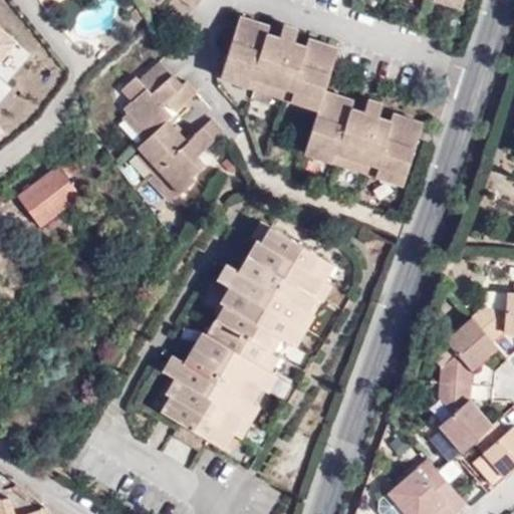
[(180,0),(195,11),(203,0),(180,0)]
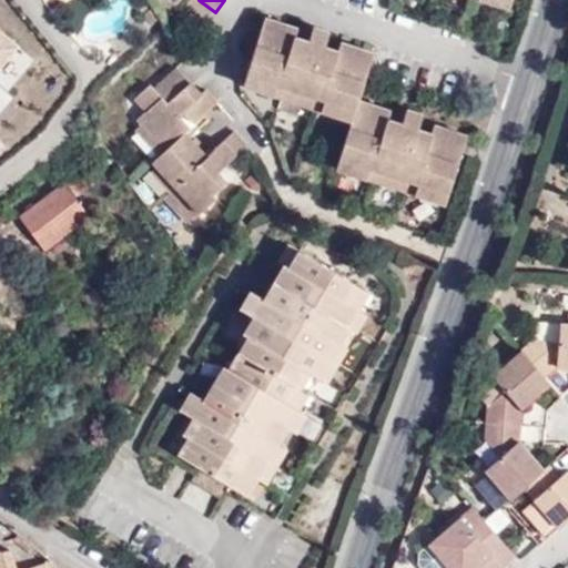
[(472,0),(510,13),(515,1),(510,0),(472,0)]
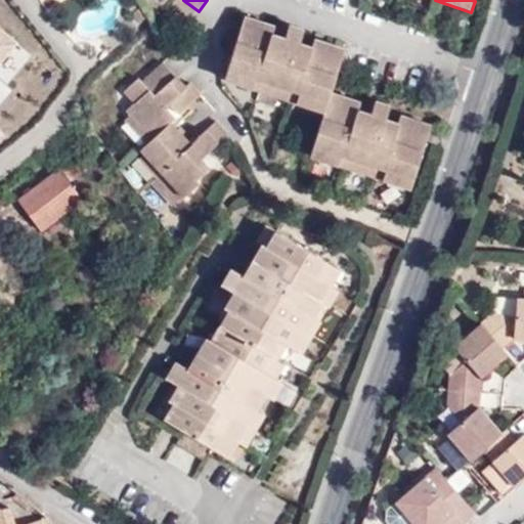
[(246,18),(228,71),(263,83),(292,92),(328,104),(331,95),(346,51),(317,43),(314,50),(309,67),(304,66),(305,58),(274,48),(273,55),(267,53),(273,36),(275,29),(246,18)]
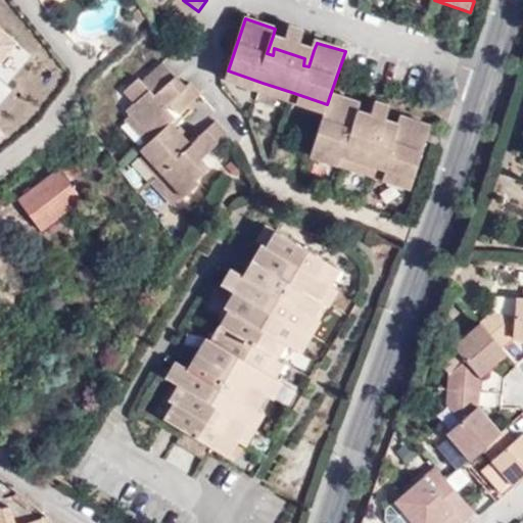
[(285,40),(273,36),(267,53),(273,55),(274,48),(304,58),(303,65),(308,66),(314,50),(300,45),(304,32),(289,28),(285,40)]
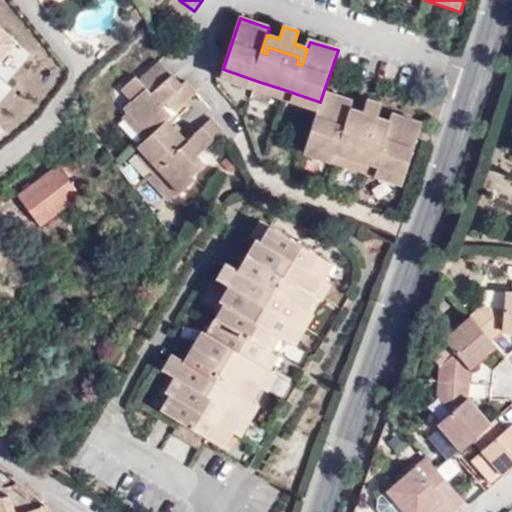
[(139,148),(143,152),(180,194),(196,181),(193,177),(205,166),(197,158),(224,133),(213,121),(187,143),(168,121),(172,117),(163,106),(168,104),(176,113),(197,95),(187,84),(182,87),(161,63),(141,81),(137,78),(123,91),(133,102),(126,109),(130,114),(150,137),(145,142),(139,148)]
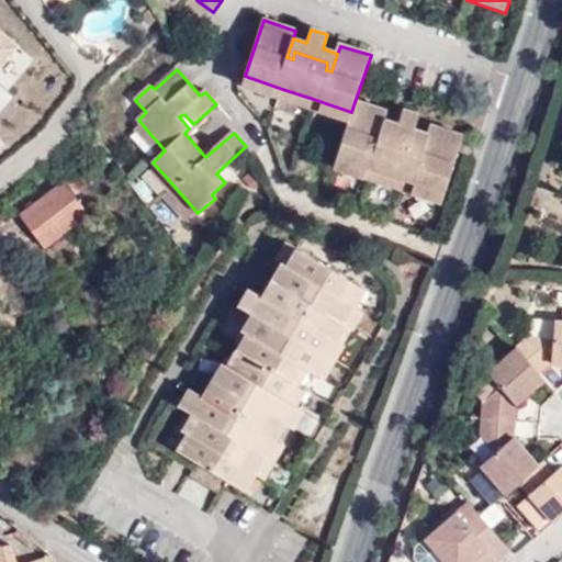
[(282,89),(245,76),(240,87),(280,100),(282,89)]
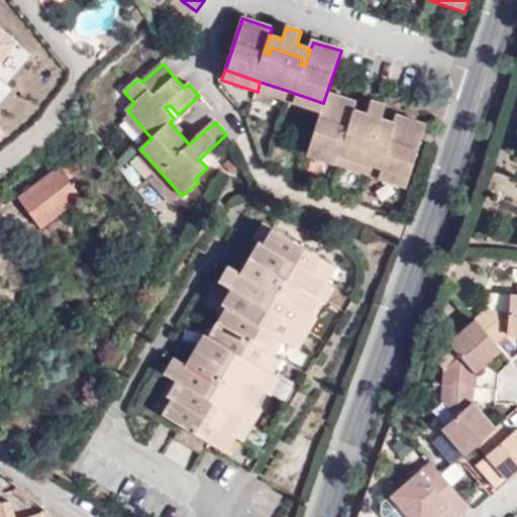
[(260,82),(257,92),(285,101),(288,91),(260,82)]
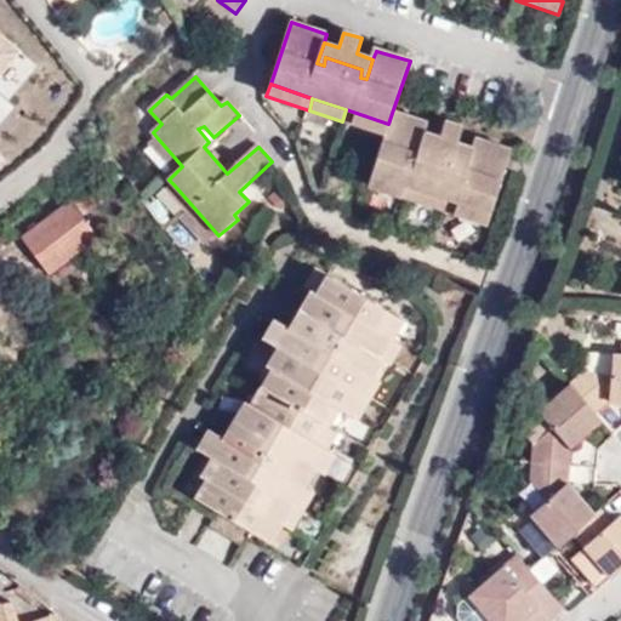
[(346,109),(342,121),(385,135),(388,124),(346,109)]
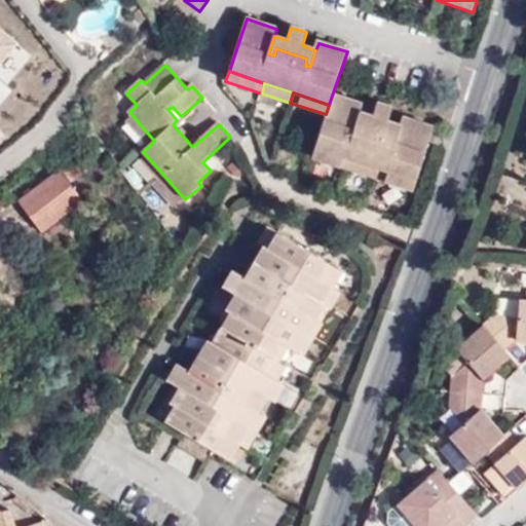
[(329,105),(326,114),(314,148),(349,159),(380,170),(415,182),(433,129),(404,120),(402,126),(397,143),(390,142),(392,134),(362,124),(359,130),(354,129),(359,112),(361,105),(332,96),(329,105)]
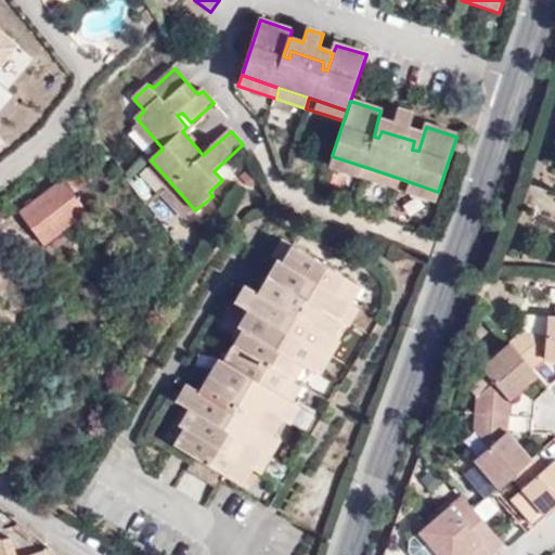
[(392,123),(378,118),(374,137),(378,138),(382,131),(414,141),(412,150),(418,151),(424,133),(411,129),(414,115),(397,111),(392,123)]
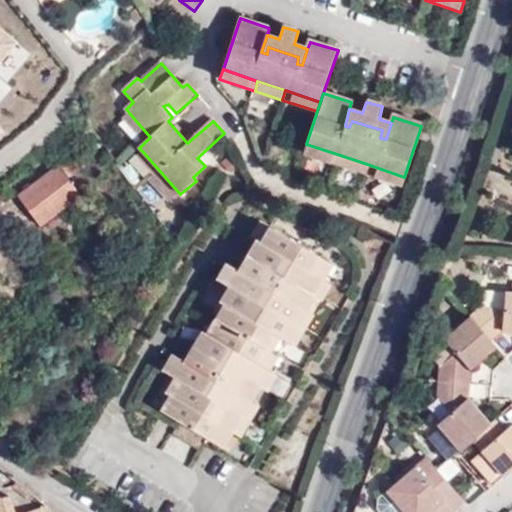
[(124,119),(145,142),(150,137),(130,114),(124,119)]
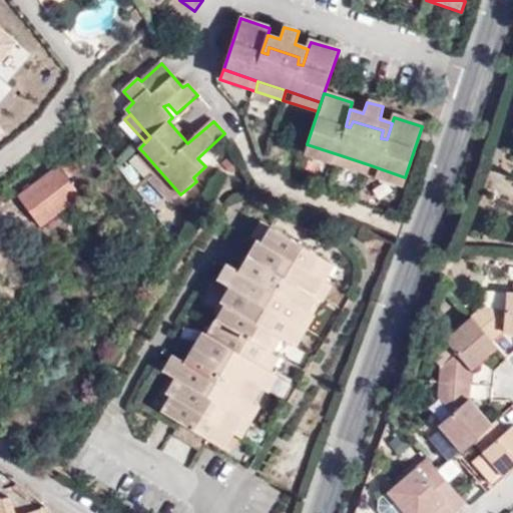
[(341,155),(307,144),(304,153),(339,165),(341,155)]
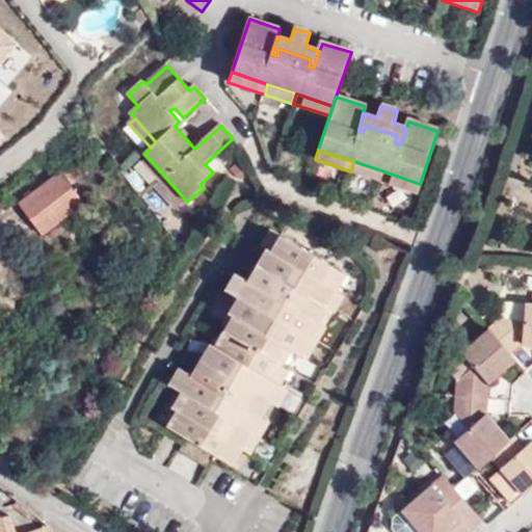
[(187,202),(149,158),(143,163),(182,207),(187,202)]
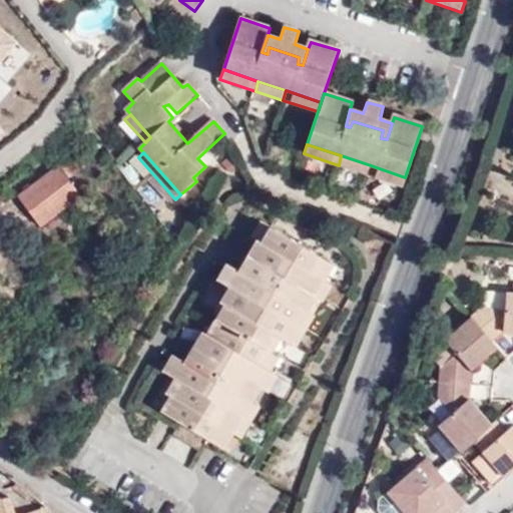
[(341,155),(339,165),(368,174),(371,165),(341,155)]
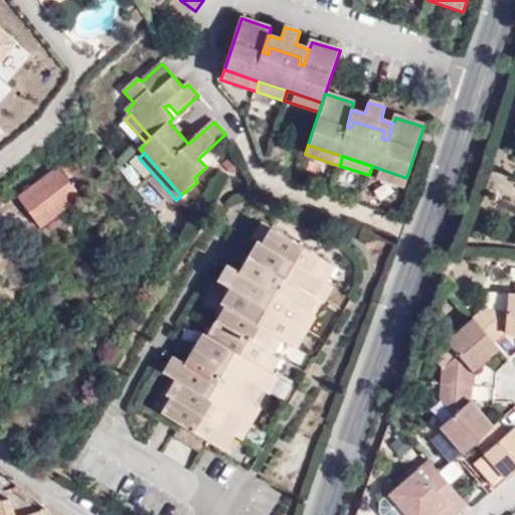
[(17,194),(24,205),(56,212),(81,195),(59,164),(17,194)]
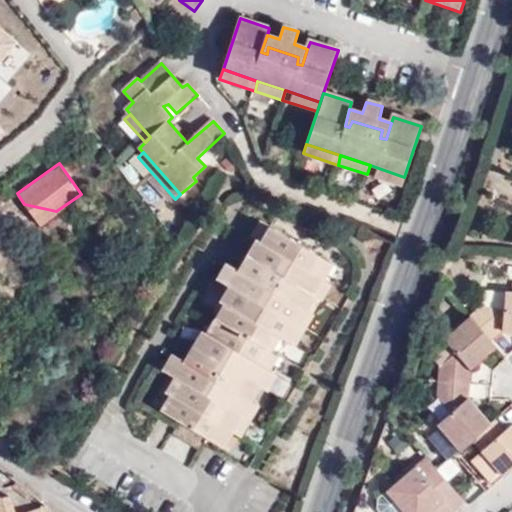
[(401,186),(404,177),(370,165),(367,174),(401,186)]
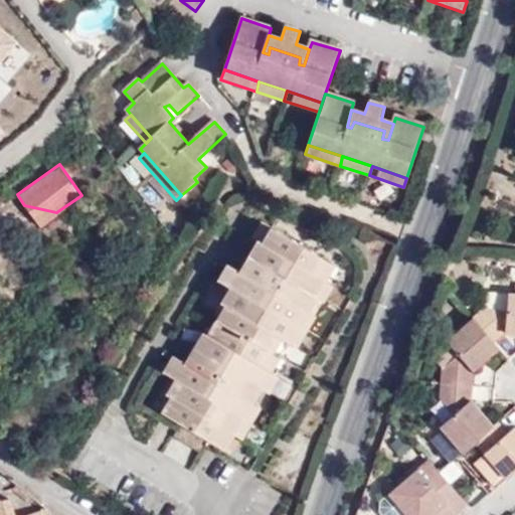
[(56,212),(24,205),(39,225),(56,212)]
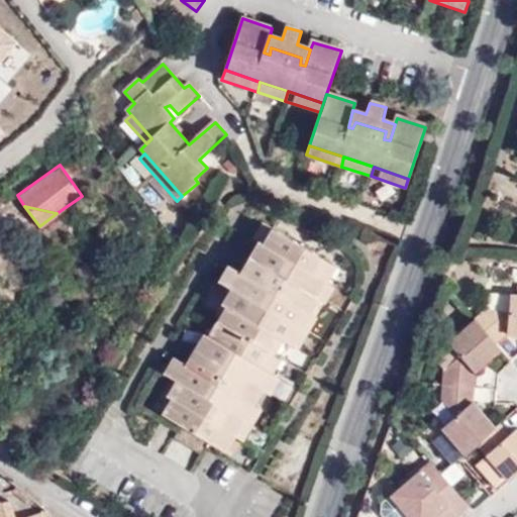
[(248,403),(253,406),(262,391),(272,375),(260,368),(277,337),(289,343),(298,328),(293,325),(302,310),(308,313),(316,298),(325,282),(313,275),(321,257),(264,224),(253,240),(259,244),(240,275),(229,267),(220,283),(231,291),(223,305),(227,308),(209,338),(205,335),(186,367),(174,358),(164,375),(176,383),(168,397),(173,400),(165,414),(181,425),(210,443),(213,444),(222,429),(234,436),(243,421),(239,419),(248,403)]
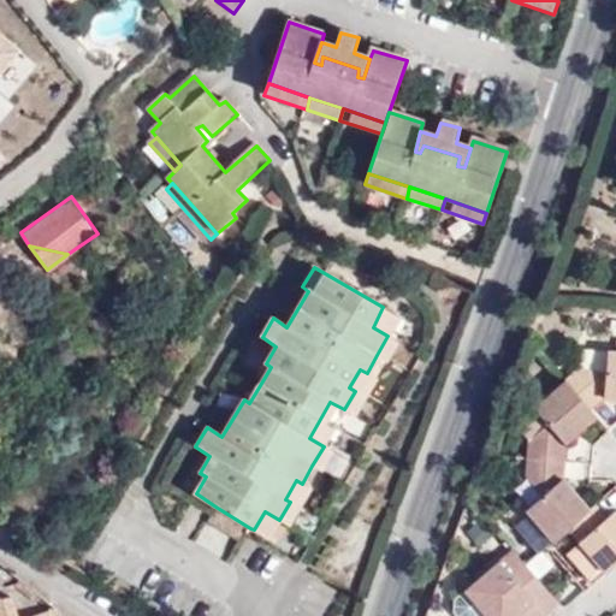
[(373,327),(388,336),(398,317),(383,307),(373,327)]
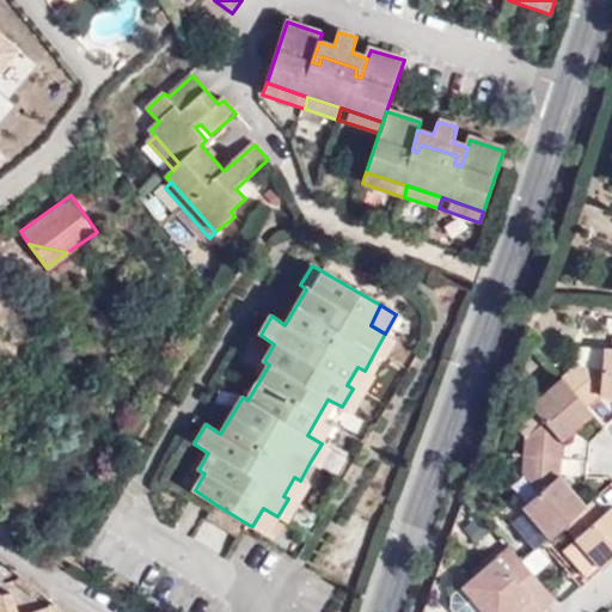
[(385,334),(374,353),(384,357),(393,340),(385,334)]
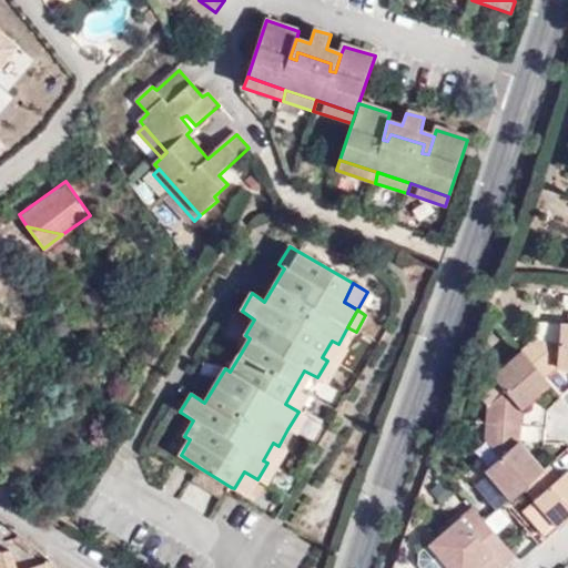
[(534,344),(558,345),(560,325),(536,324),(534,344)]
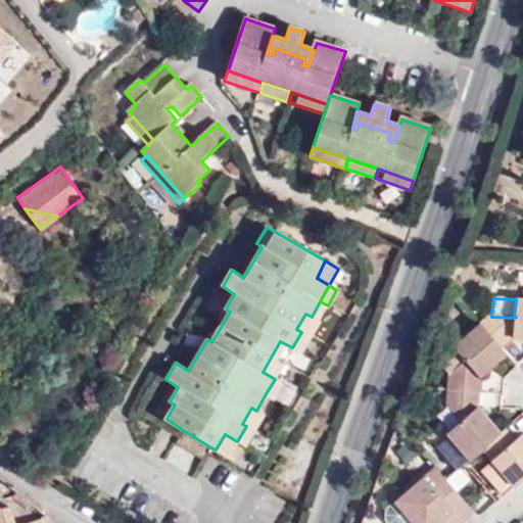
[(490,317),(480,325),(501,349),(510,339),(522,340),(522,299),(516,299),(514,318),(491,317),(490,317)]
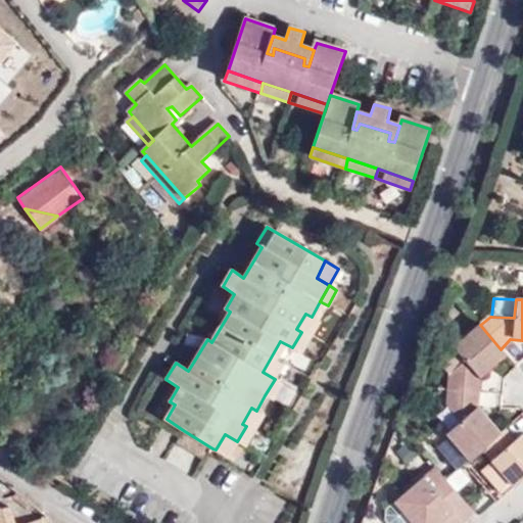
[(320,301),(312,317),(318,322),(328,305),(320,301)]
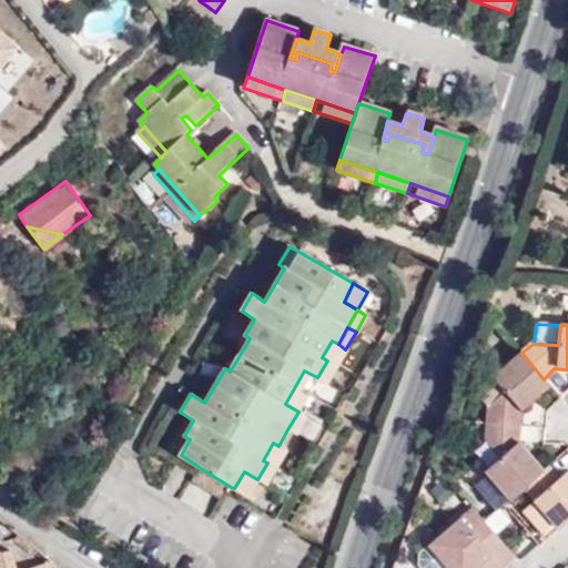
[(322,357),(327,361),(335,365),(345,350),(338,344),(332,341),(322,357)]
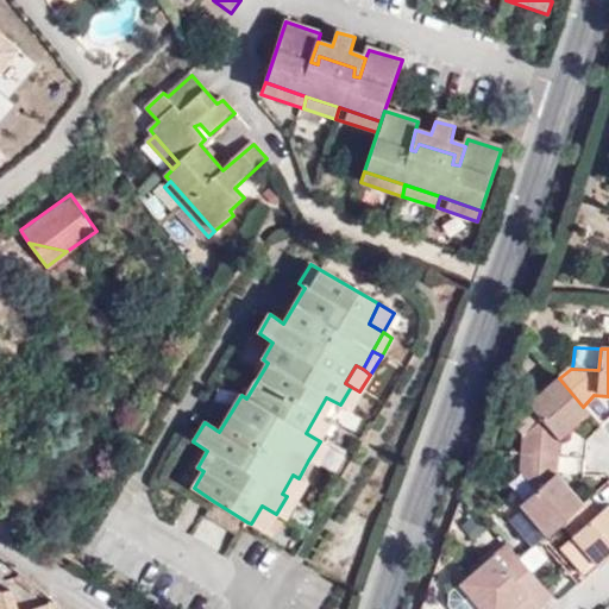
[(583,407),(559,378),(528,407),(542,424),(526,437),(522,440),(522,453),(557,456),(558,441),(589,413),(583,407)]
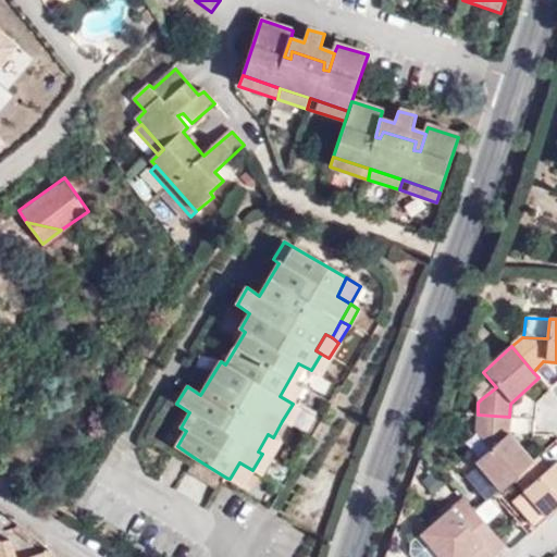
[(321,354),(311,370),(320,375),(329,358),(321,354)]
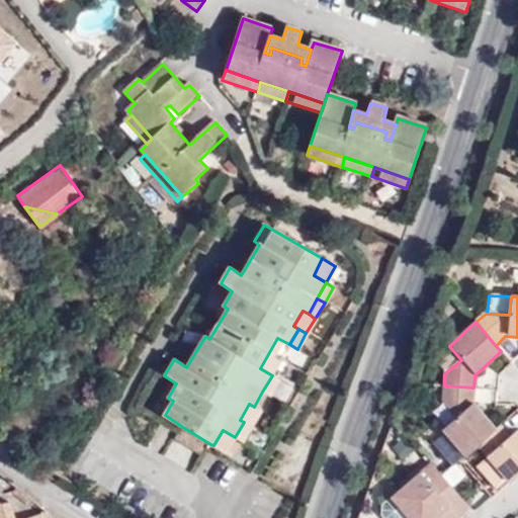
[(260,368),(272,375),(289,344),(277,338),(260,368)]
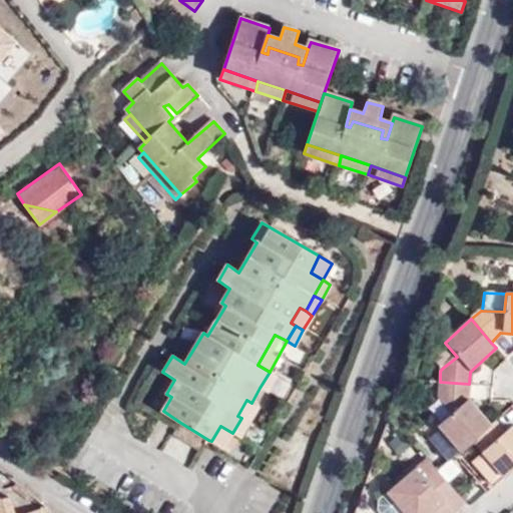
[(431,354),(443,368),(457,357),(445,343),(431,354)]
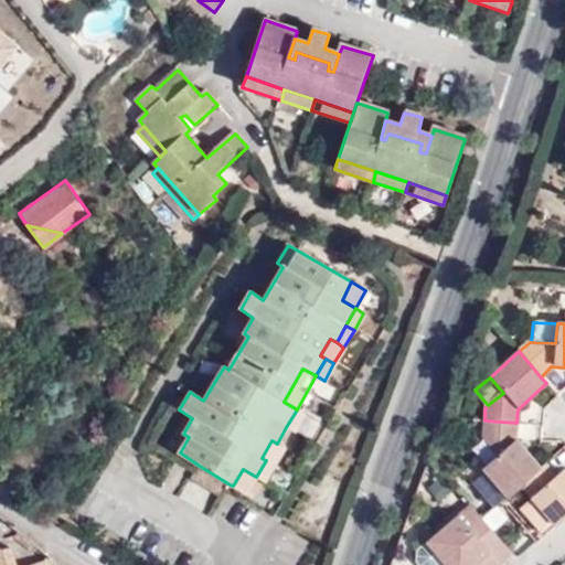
[(297,409),(286,427),(294,432),(305,414),(297,409)]
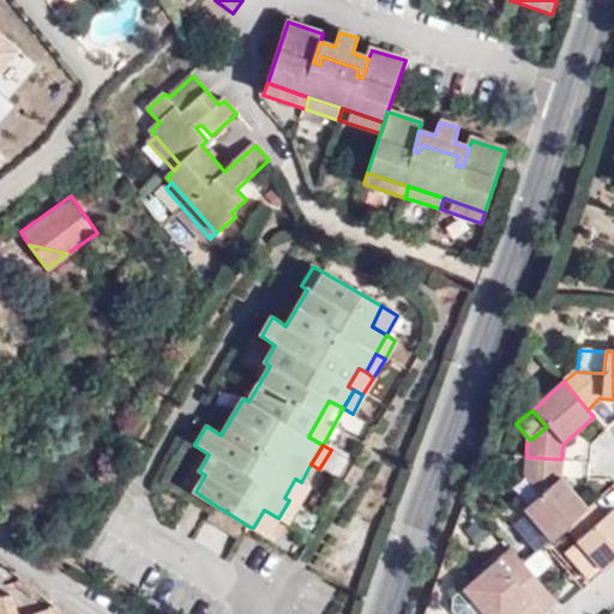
[(561,459),(527,457),(525,476),(542,495),(524,512),(551,541),(566,528),(587,510),(560,480),(561,459)]
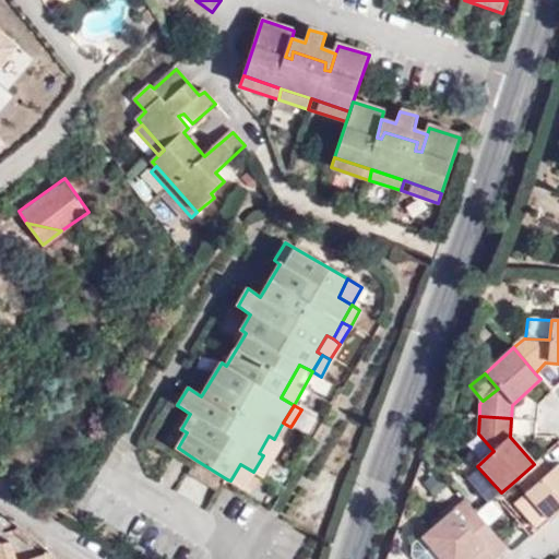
[(282,444),(274,439),(269,436),(259,453),(263,455),(272,460),(282,444)]
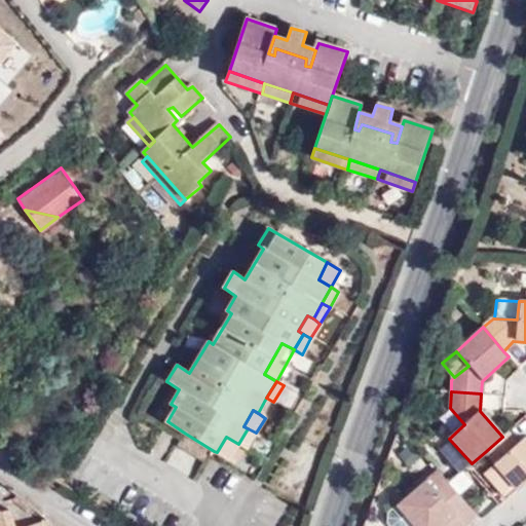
[(248,449),(256,433),(248,428),(238,444),(248,449)]
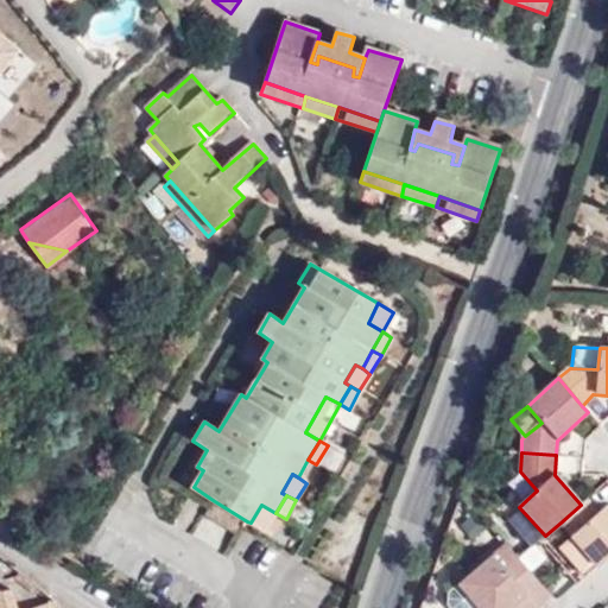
[(238,537),(247,521),(213,500),(203,517),(238,537)]
